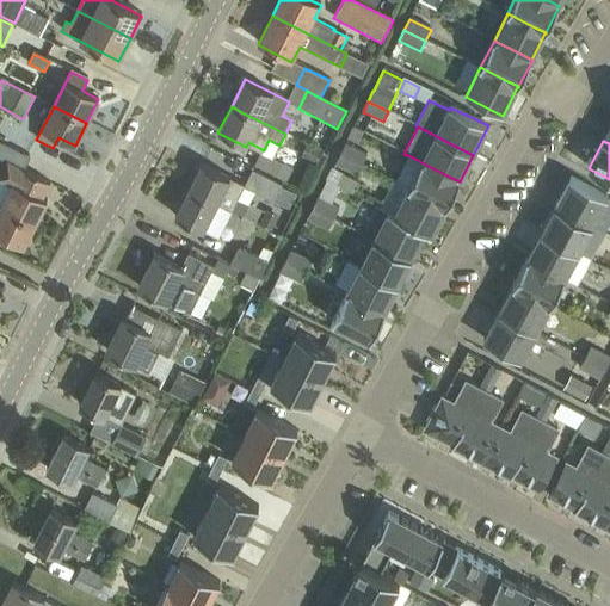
[(345,144),(340,155),(361,165),(367,154),(345,144)]
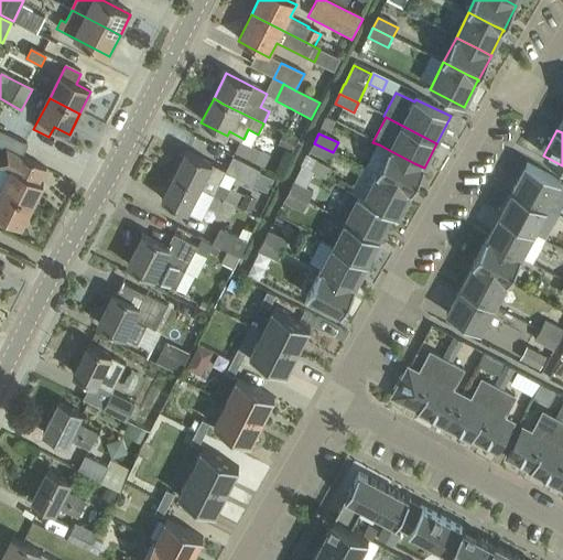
[(296,142),(283,136),(277,147),(291,153),(296,142)]
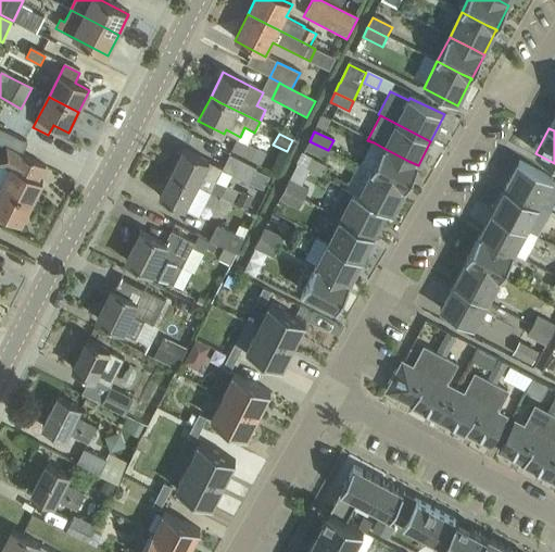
[(231,152),(260,166),(266,155),(237,140),(231,152)]
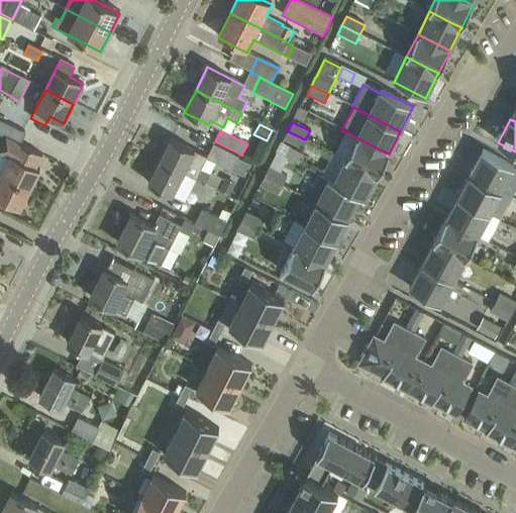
[(301,148),(305,139),(288,131),(283,140),(301,148)]
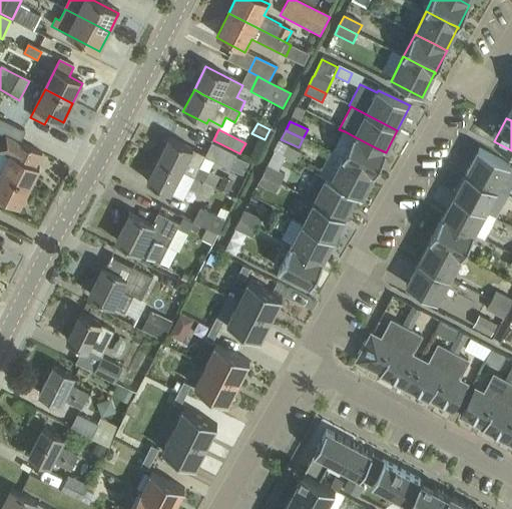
[(375,175),(387,152),(386,152),(377,148),(354,136),(345,131),(333,154),(343,159),(375,175)]
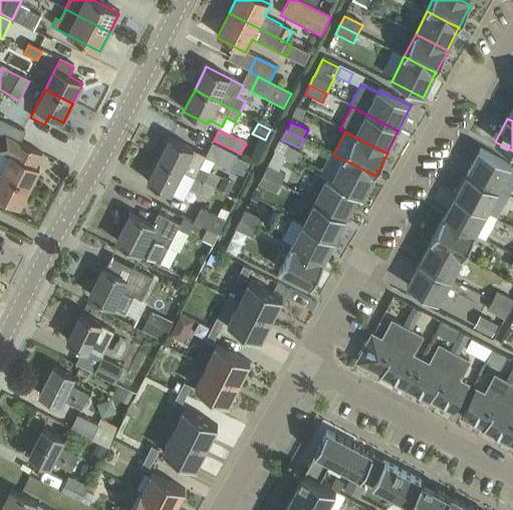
[(2,175),(20,185),(29,189),(39,170),(36,168),(42,155),(19,144),(5,138),(0,146),(0,153),(10,158),(2,175)]
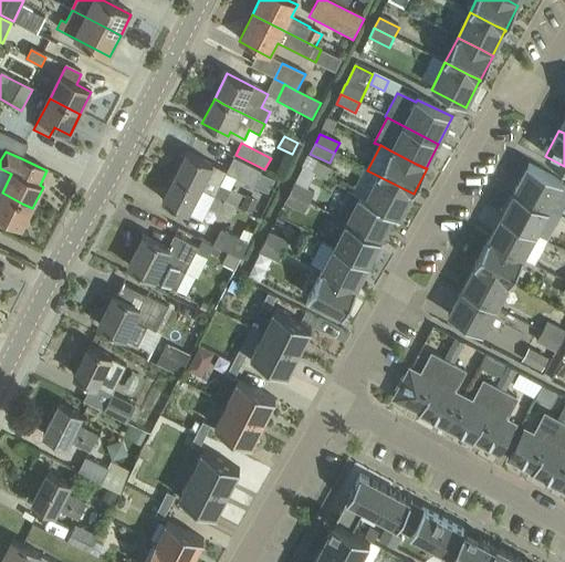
[(211,170),(213,166),(187,153),(174,178),(184,183),(225,203),(230,191),(220,186),(225,177),(211,170)]
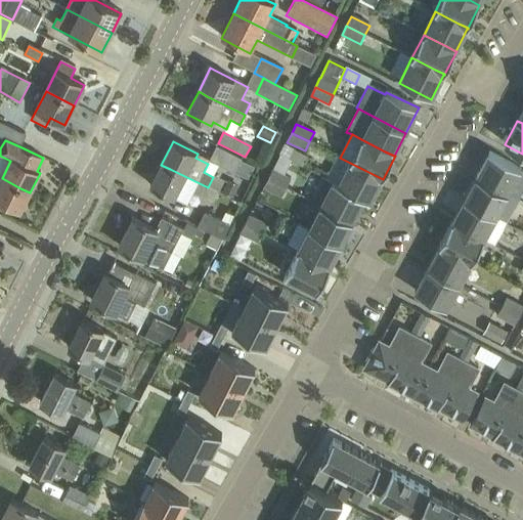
[(280,155),(302,166),(307,157),(285,145),(280,155)]
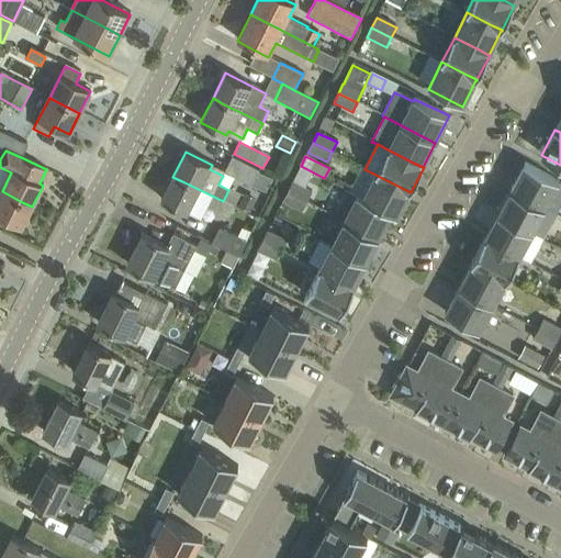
[(225,173),(266,194),(272,181),(258,174),(259,171),(233,157),(225,173)]
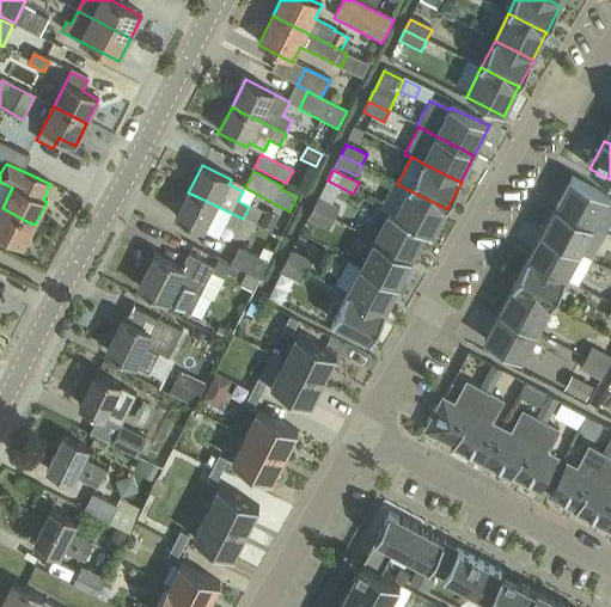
[(569,182),(556,207),(593,227),(609,200),(570,179),(569,182)]
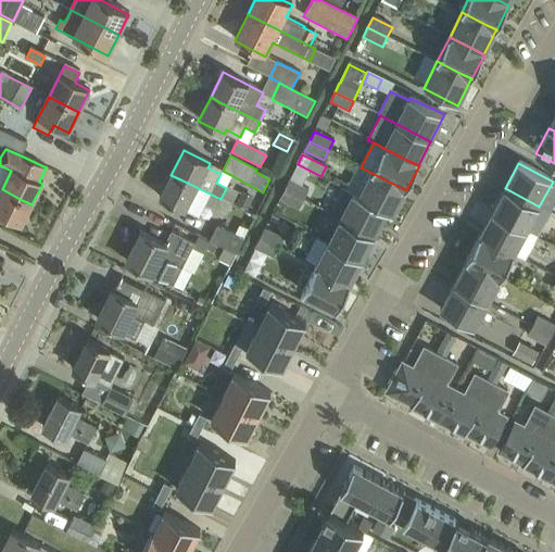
[(387,211),(387,212),(393,215),(406,190),(371,173),(360,197),(387,211)]
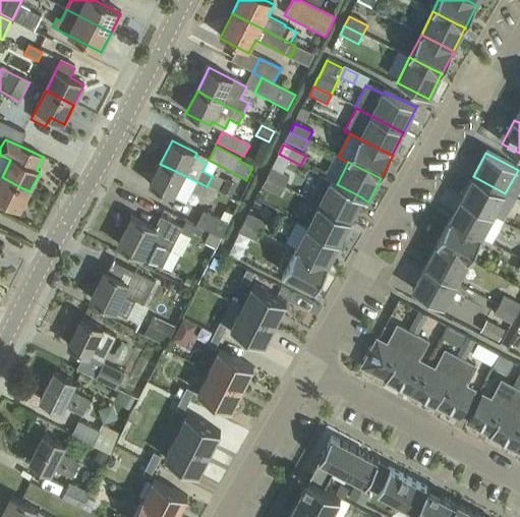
[(160,164),(149,185),(185,204),(191,192),(207,200),(213,189),(207,186),(169,168),(160,164)]
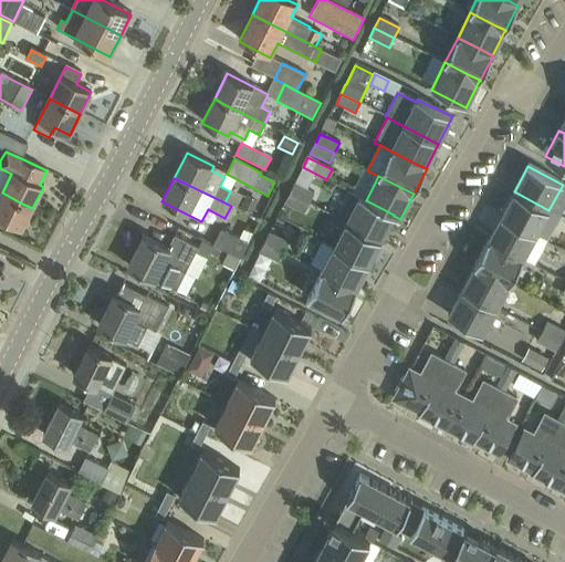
[(294,184),(289,194),(309,205),(314,194),(294,184)]
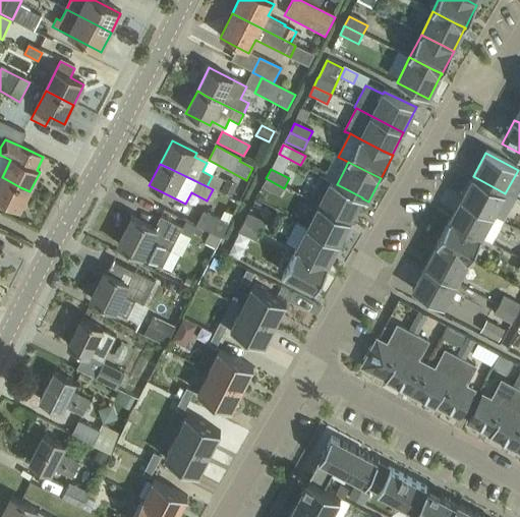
[(321,176),(308,199),(351,221),(362,198),(362,197),(337,184),(321,176)]
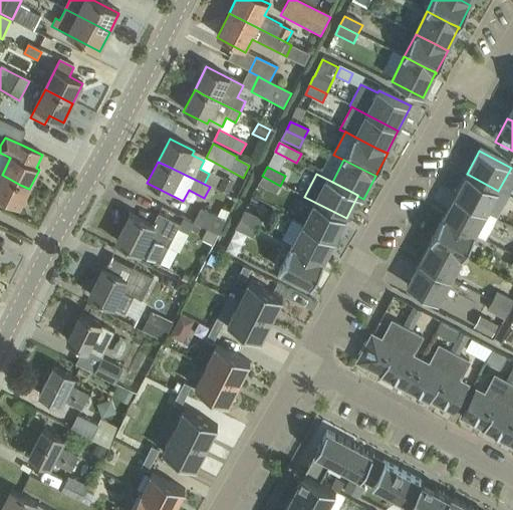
[(467,174),(455,197),(486,213),(498,191),(467,174)]
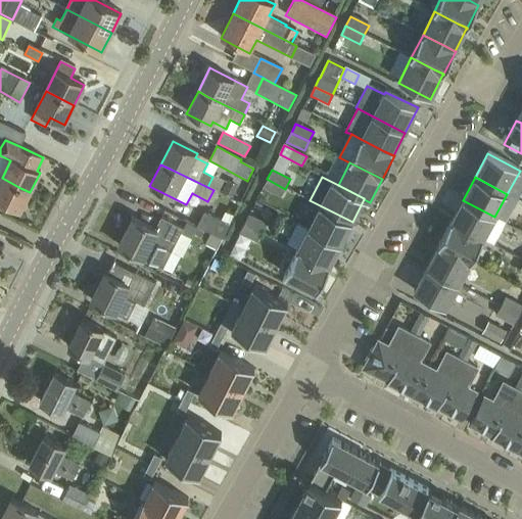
[(19,213),(30,192),(20,188),(2,178),(0,181),(0,215),(1,215),(6,205),(19,213)]
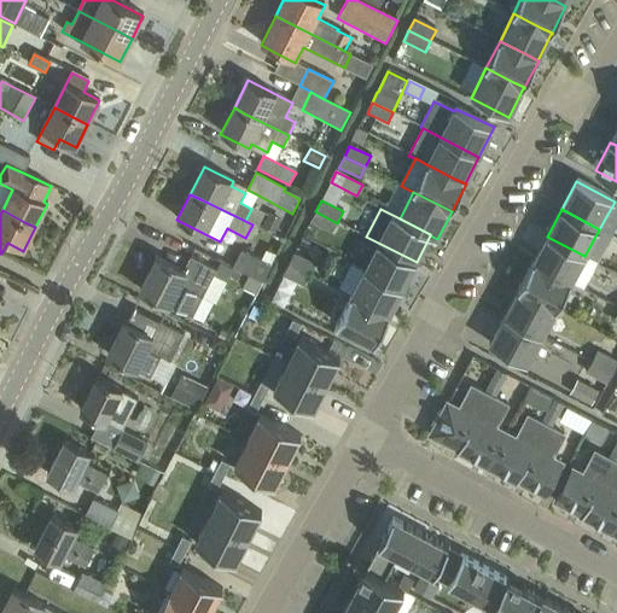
[(337,223),(315,211),(309,222),(331,234),(337,223)]
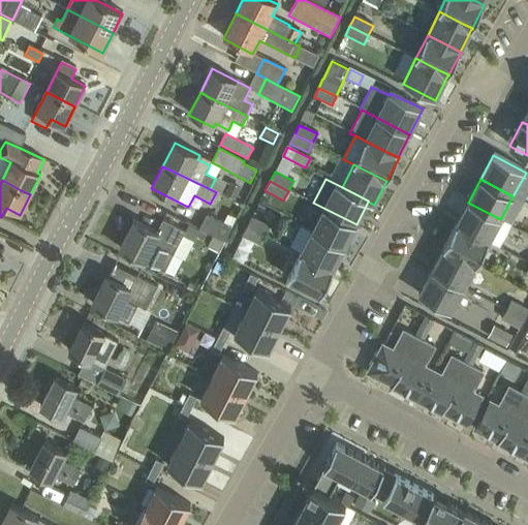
[(235,201),(241,189),(229,183),(223,195),(235,201)]
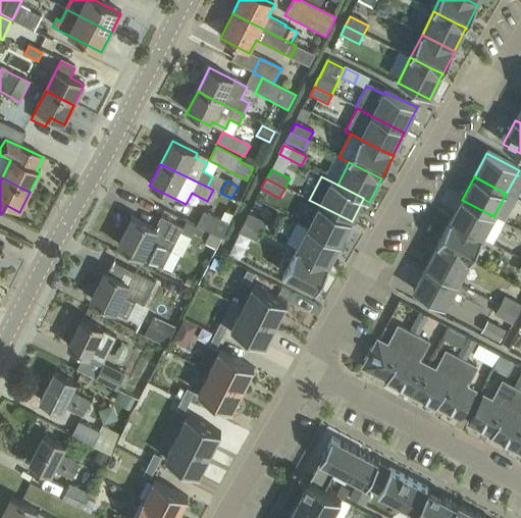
[(309,200),(298,194),(298,195),(319,206),(308,228),(340,245),(352,221),(309,200)]
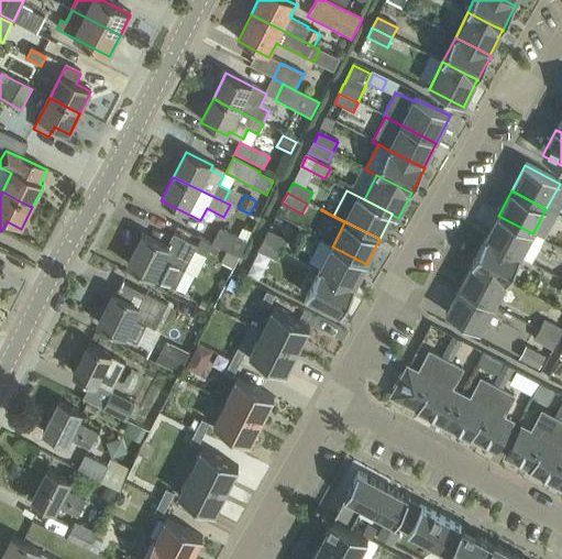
[(532,233),(498,216),(485,240),(520,258),(532,233)]
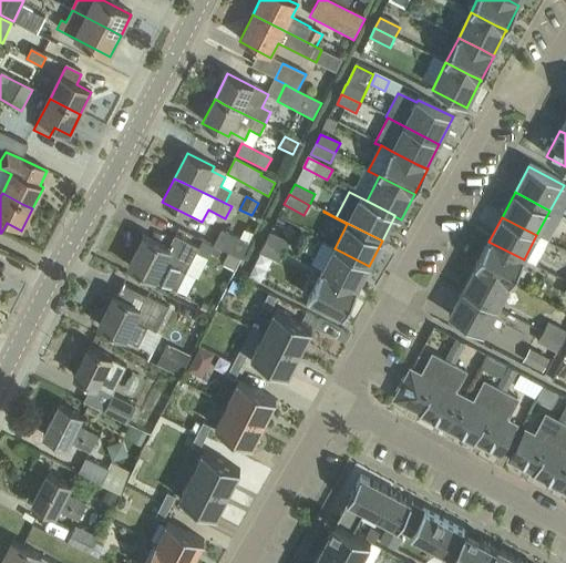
[(280,232),(284,225),(276,221),(273,227),(280,232)]
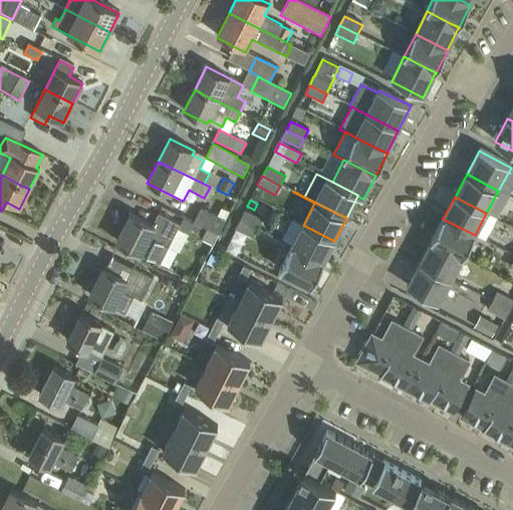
[(207,230),(219,236),(230,214),(222,209),(217,218),(201,209),(193,223),(207,230)]
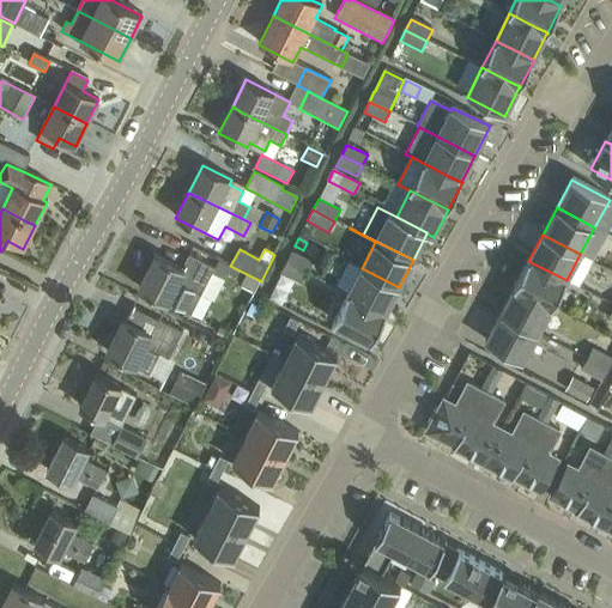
[(291,253),(285,263),(307,274),(313,263),(291,253)]
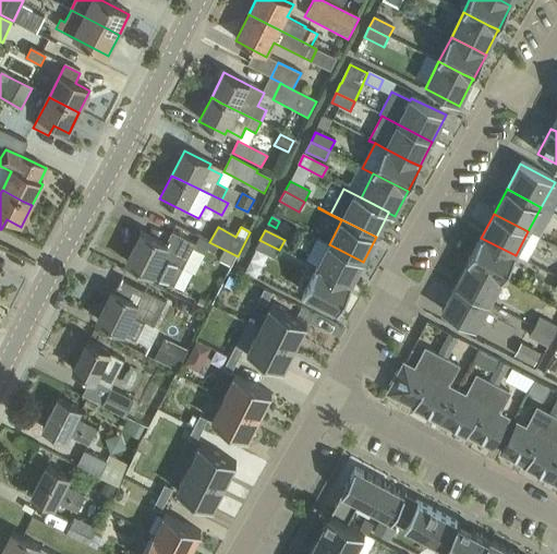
[(142,233),(126,264),(168,285),(177,267),(194,276),(205,255),(194,250),(196,245),(171,233),(165,245),(142,233)]
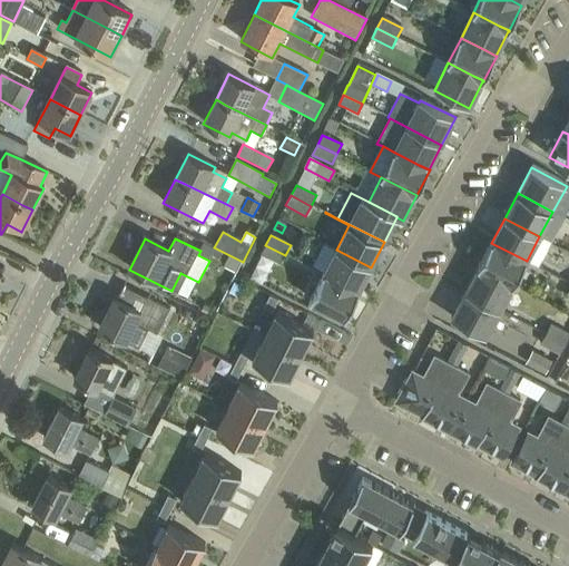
[(513,286),(527,261),(491,243),(479,267),(513,286)]
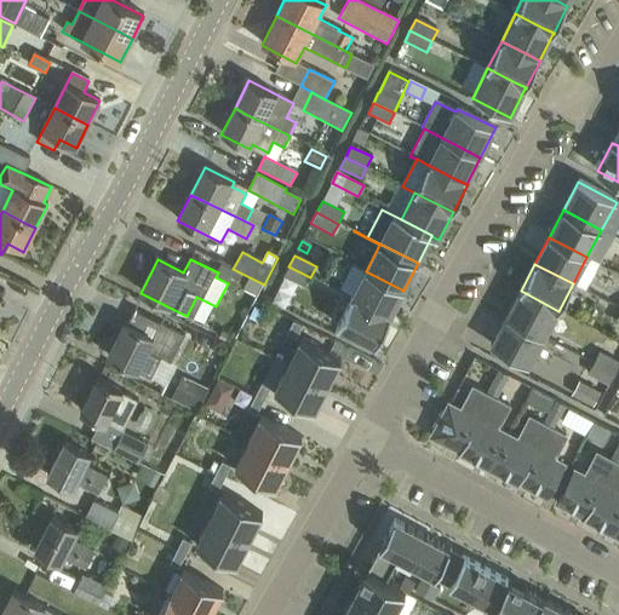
[(310,277),(288,266),(284,277),(304,288),(310,277)]
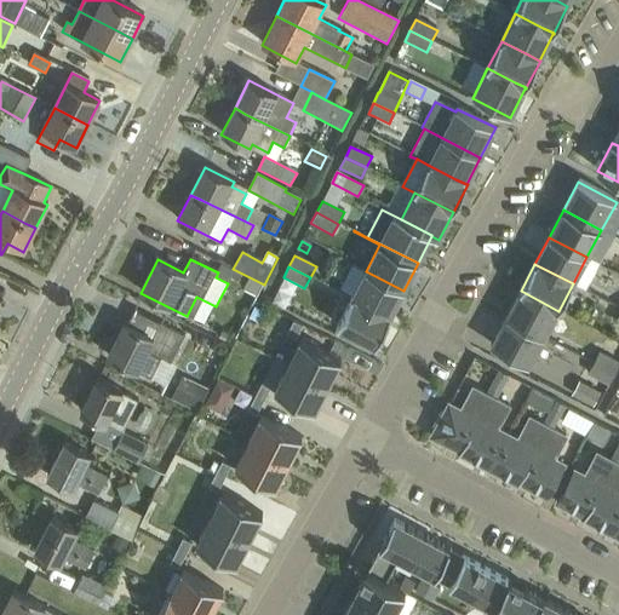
[(390,317),(403,291),(366,271),(353,299),(390,317)]
